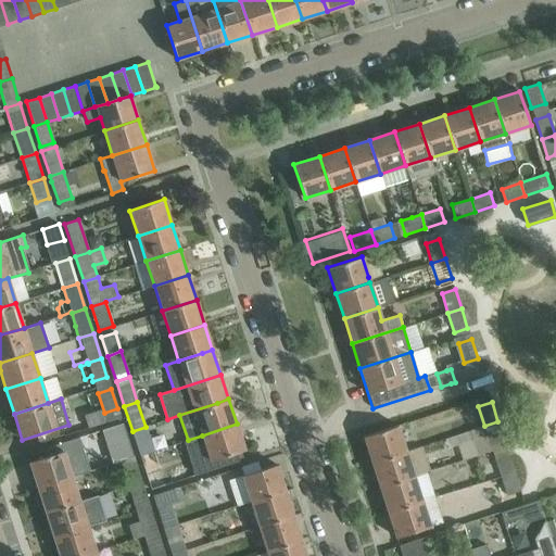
[(497,421),(484,426),(491,445),(504,441),(497,421)]
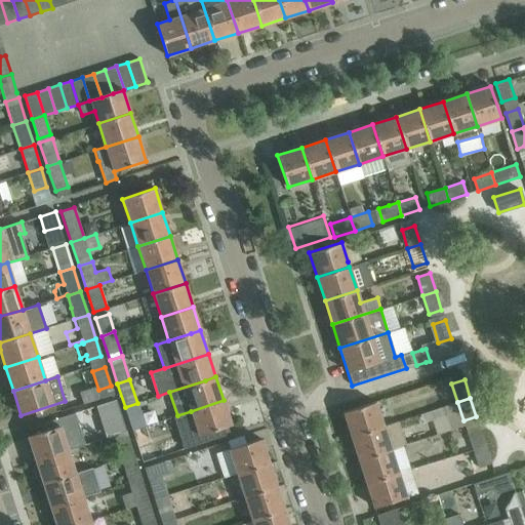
[(224,400),(191,411),(199,435),(231,425),(224,400)]
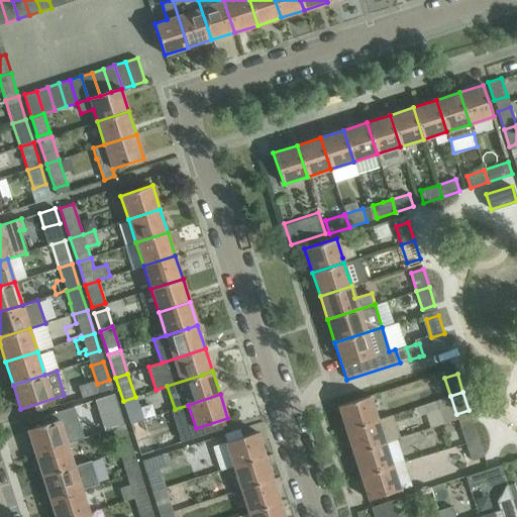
[(105,410),(108,420),(104,421),(106,430),(111,428),(123,424),(114,396),(88,405),(91,414),(105,410)]
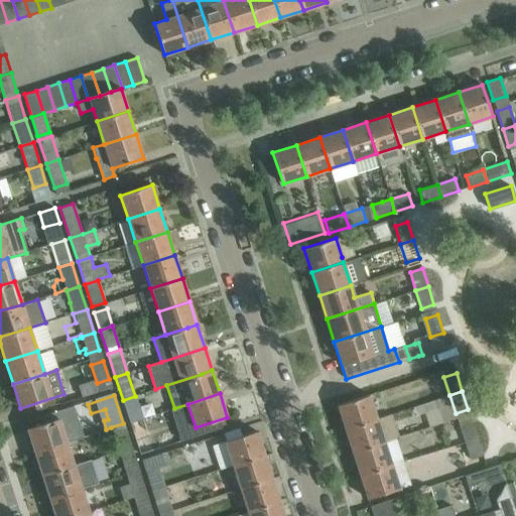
[(345,428),(377,418),(369,395),(338,405),(345,428)]
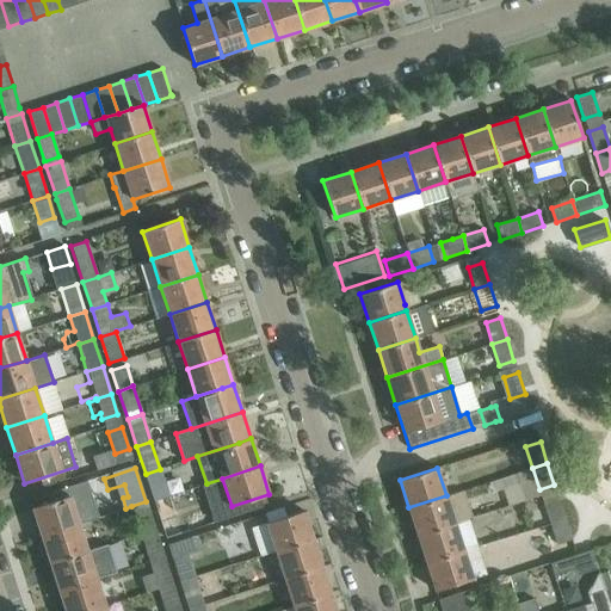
[(154,501),(168,497),(160,469),(146,474),(154,501)]
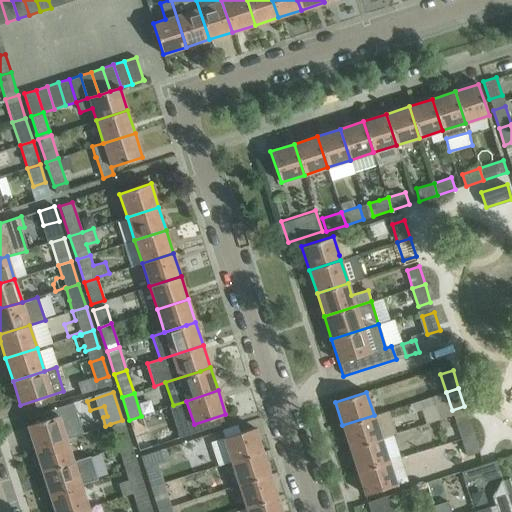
[(66,438),(58,415),(27,425),(35,449),(66,438)]
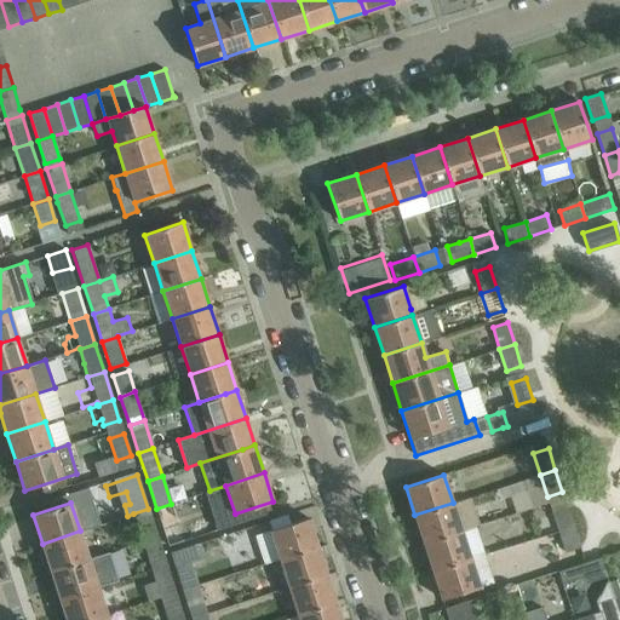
[(457,516),(453,503),(414,515),(424,543),(461,530),(483,523),(478,509),(457,516)]
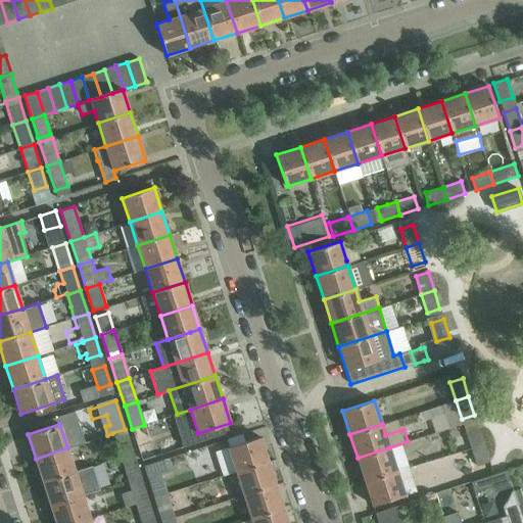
[(144,425),(132,429),(142,460),(154,456),(144,425)]
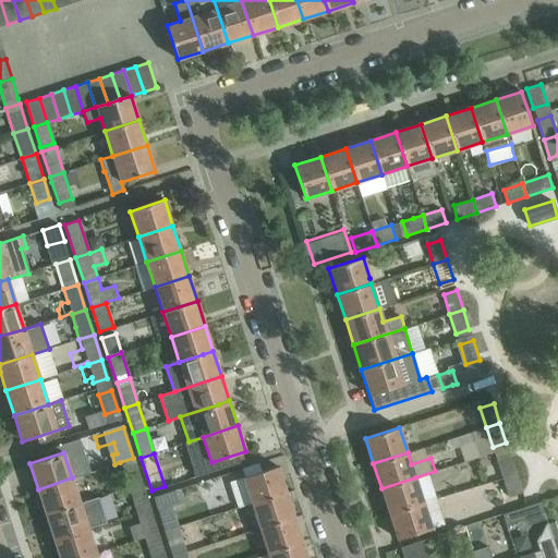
[(502,477),(516,473),(509,453),(496,458),(502,477)]
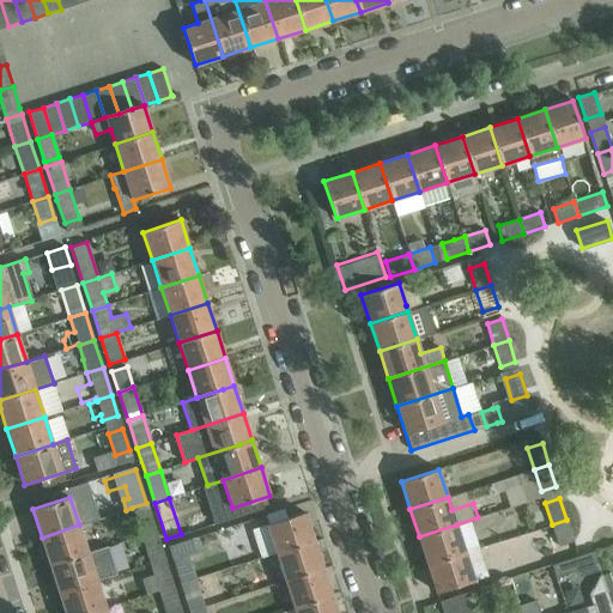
[(156,530),(146,503),(132,508),(140,535),(156,530)]
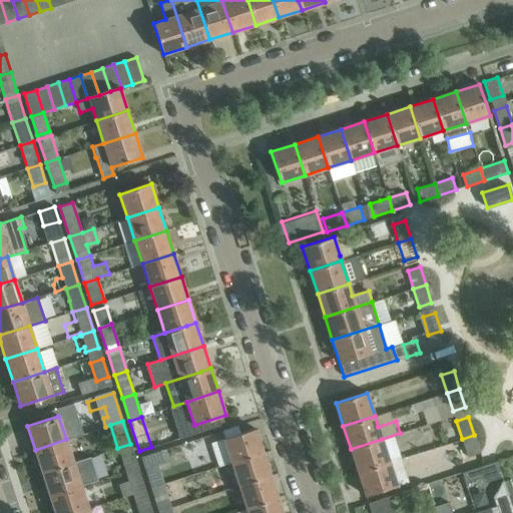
[(255,429),(245,432),(223,439),(231,462),(263,452),(255,429)]
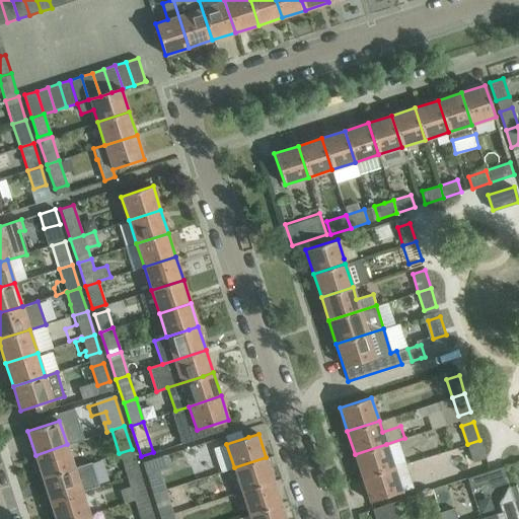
[(479,440),(467,444),(473,462),(486,458),(479,440)]
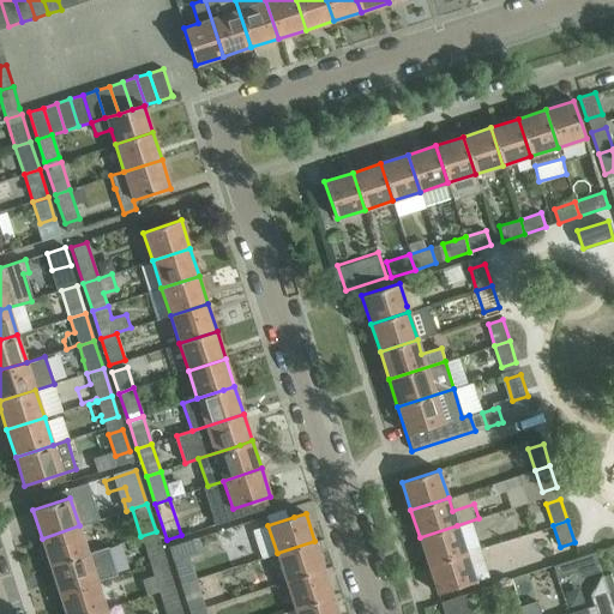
[(88,553),(79,525),(42,539),(50,565),(88,553)]
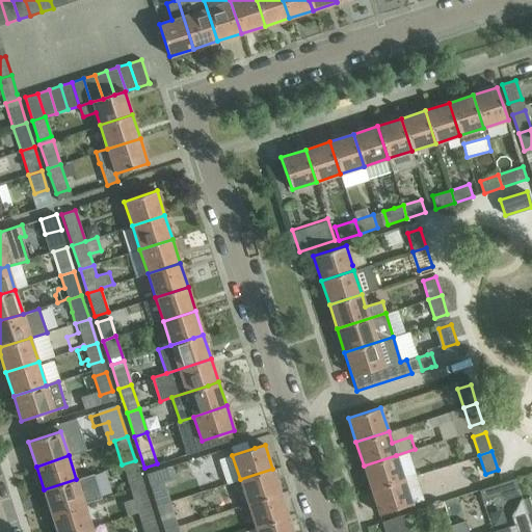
[(404,479),(396,455),(364,466),(371,490),(404,479)]
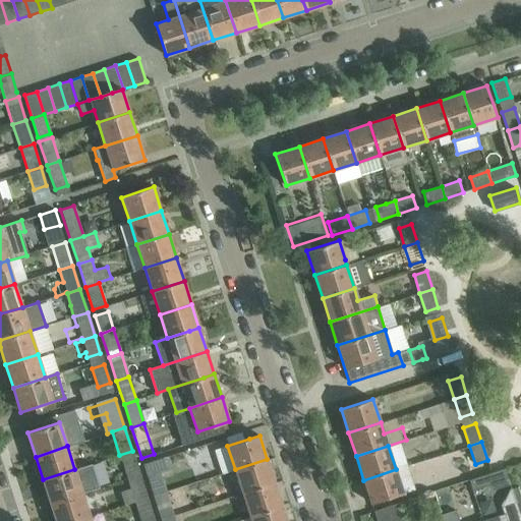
[(126,478),(139,474),(132,451),(119,455),(126,478)]
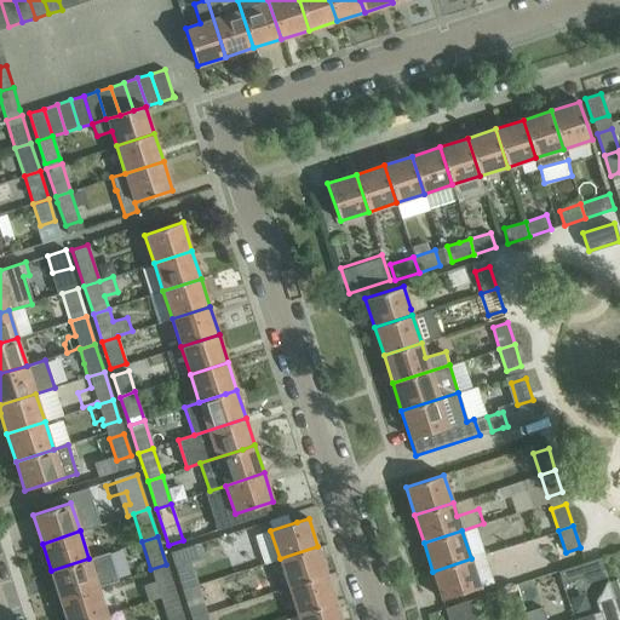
[(327,574),(317,546),(280,558),(288,587),(327,574)]
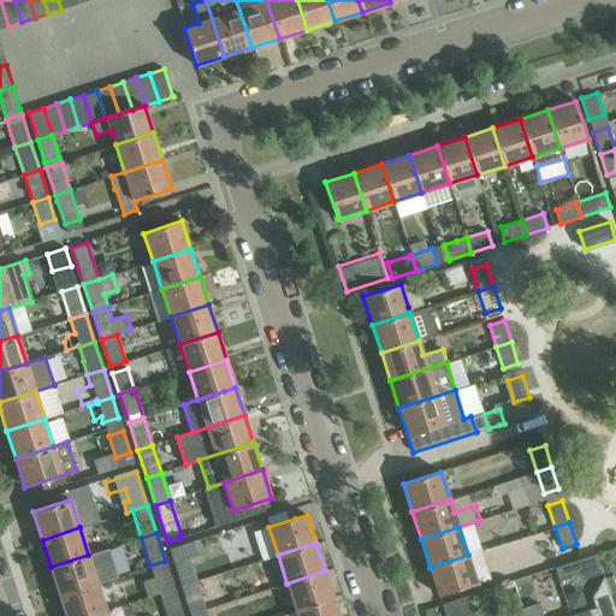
[(108,549),(88,555),(51,567),(59,594),(98,582),(117,576),(108,549)]
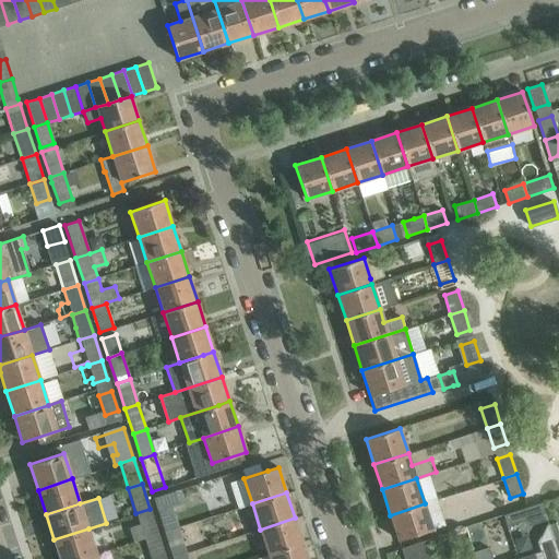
[(390,515),(399,540),(432,530),(425,503),(390,515)]
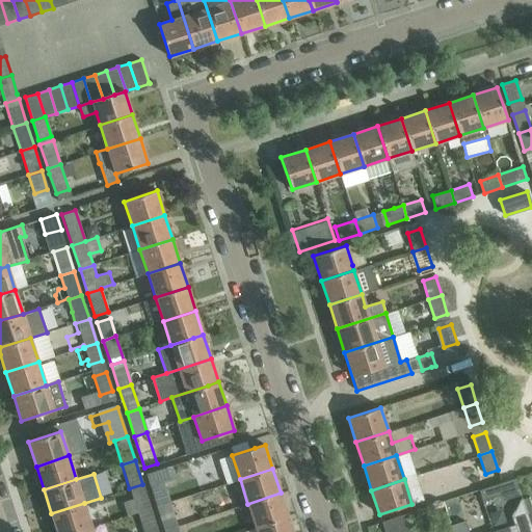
[(156,506),(169,502),(163,483),(150,487),(156,506)]
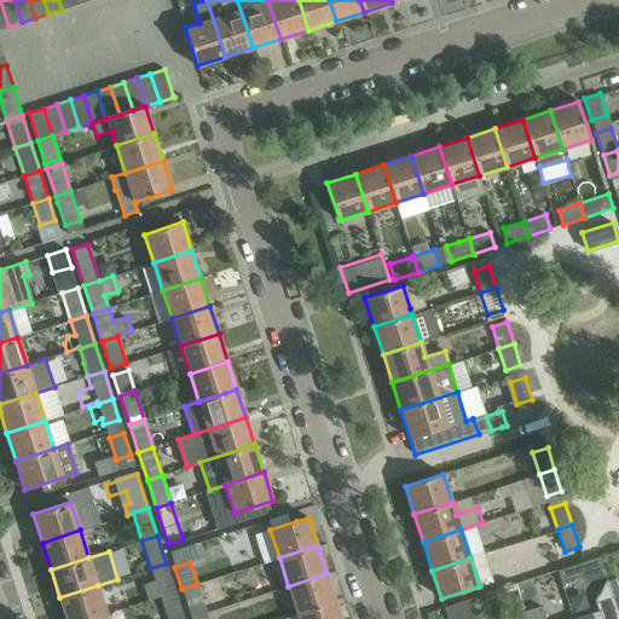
[(160,596),(175,591),(166,563),(150,568),(160,596)]
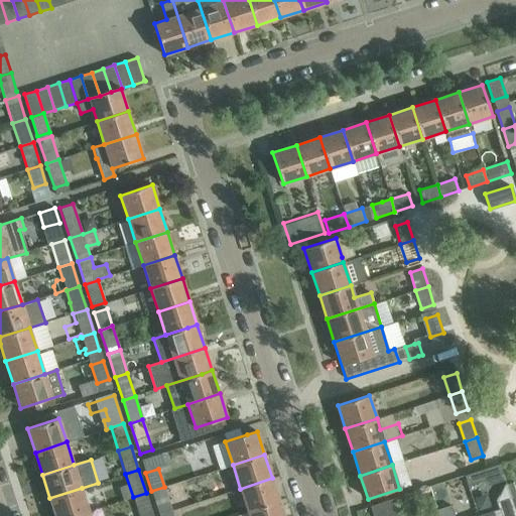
[(486,480),(487,480),(484,470),(465,476),(468,486),(477,483),(486,480)]
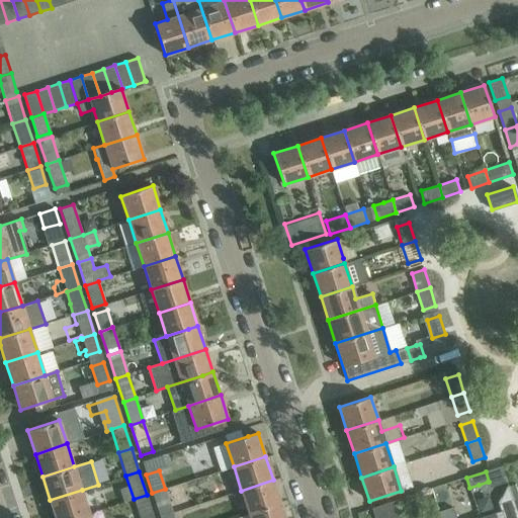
[(280,504),(273,480),(241,491),(249,514),(270,507),(280,504)]
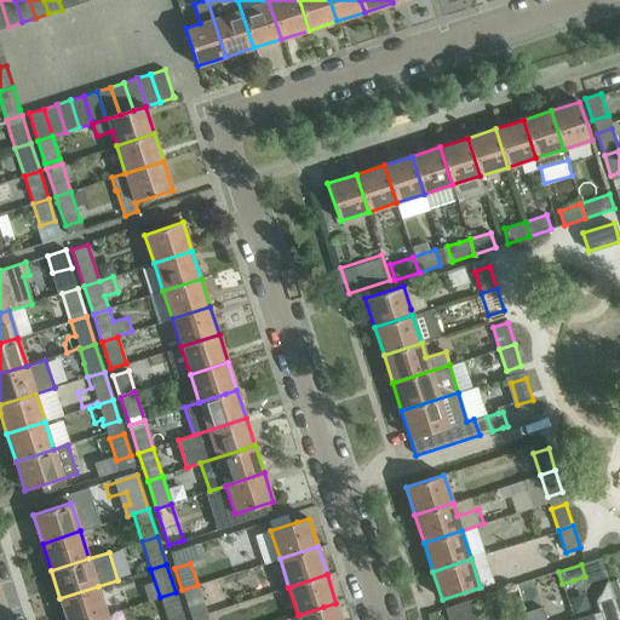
[(619,589),(616,579),(608,581),(613,598),(619,619),(619,589)]
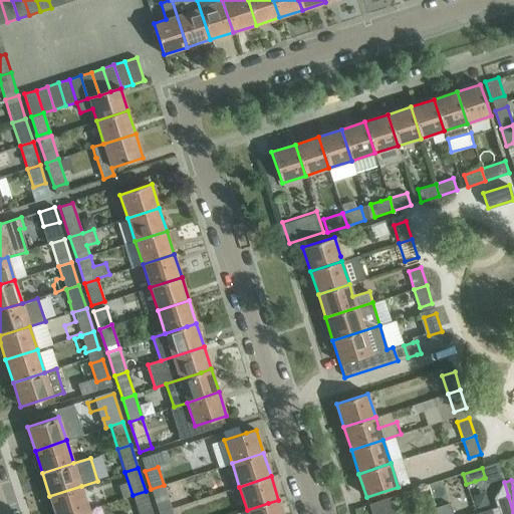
[(164,485),(151,489),(157,506),(169,502),(164,485)]
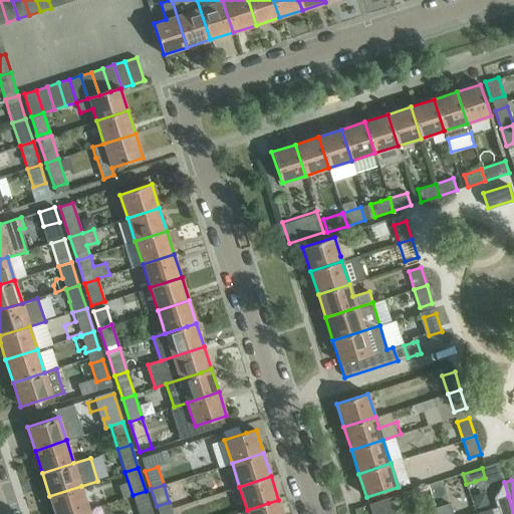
[(73,513),(88,509),(81,486),(49,496),(55,513),(73,513)]
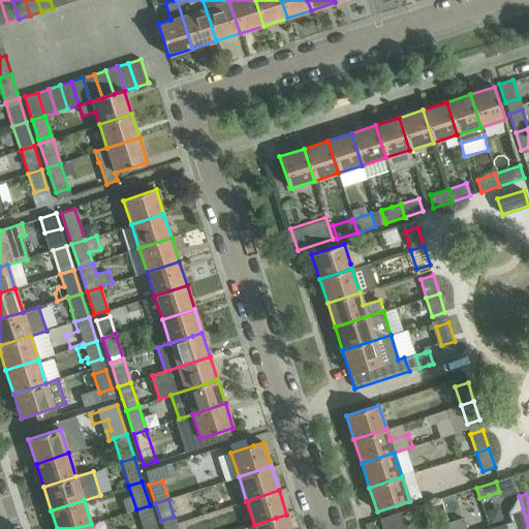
[(142,528),(157,528),(150,505),(136,509),(142,528)]
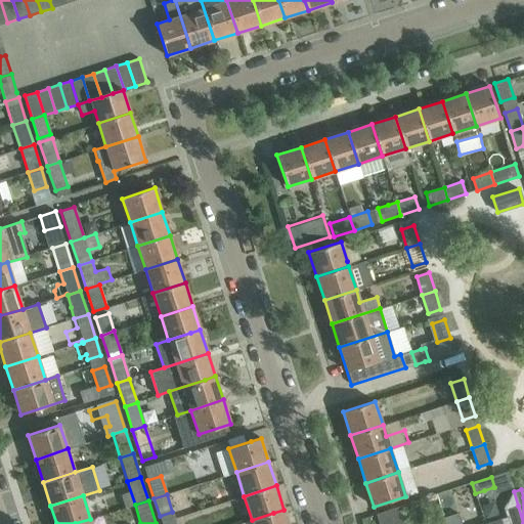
[(378,523),(405,523),(406,523),(400,506),(376,514),(378,523)]
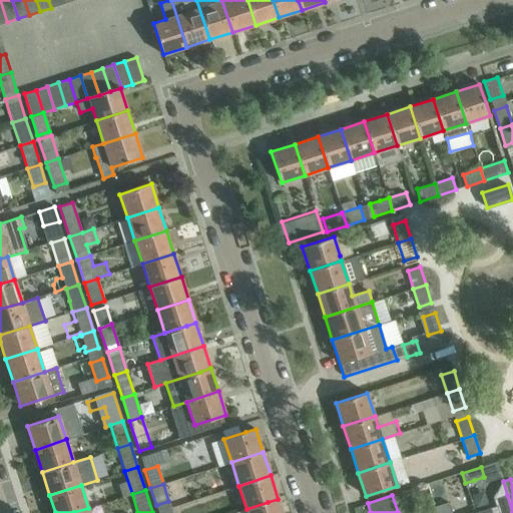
[(494,499),(496,506),(476,512),(512,512),(507,495),(494,499)]
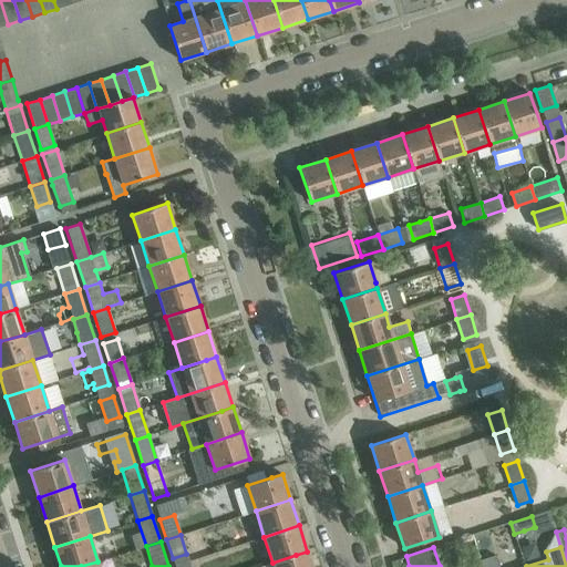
[(312,566),(307,552),(296,555),(272,563),(274,566),(312,566)]
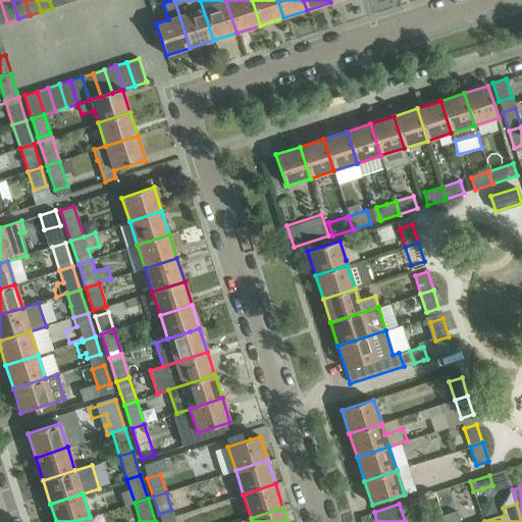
[(458,521),(459,521),(456,512),(442,516),(444,521),(458,521)]
